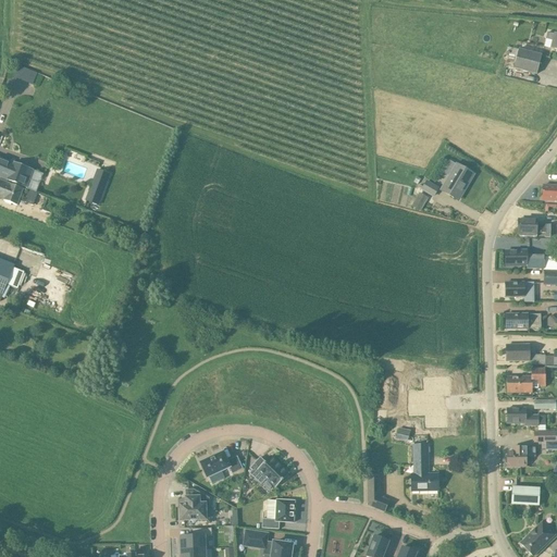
[(554,35),(547,33),(546,39),(553,41),(551,49),(556,50),(556,34),(555,34),(554,35)]
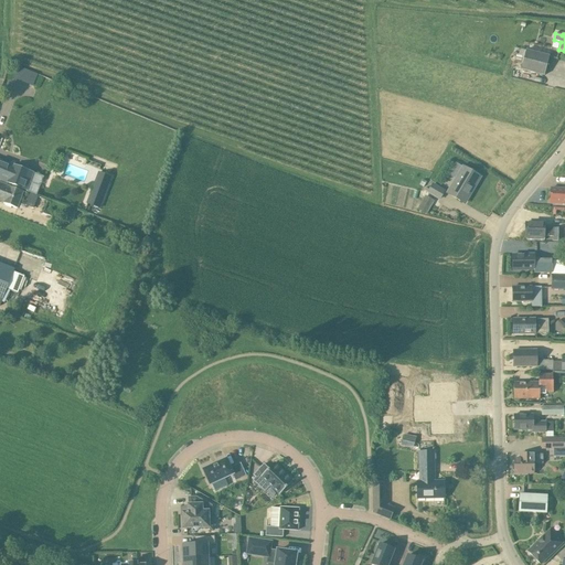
[(516,49),(515,53),(518,53),(515,62),(522,64),(526,51),(516,49)]
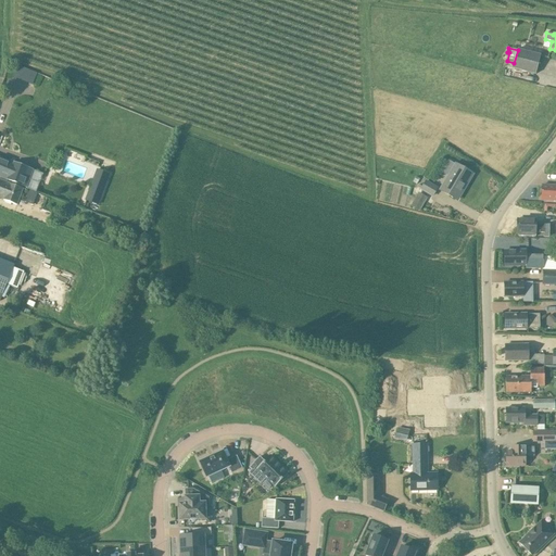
[(541,55),(518,49),(518,50),(514,63),(513,68),(535,75),(541,55)]
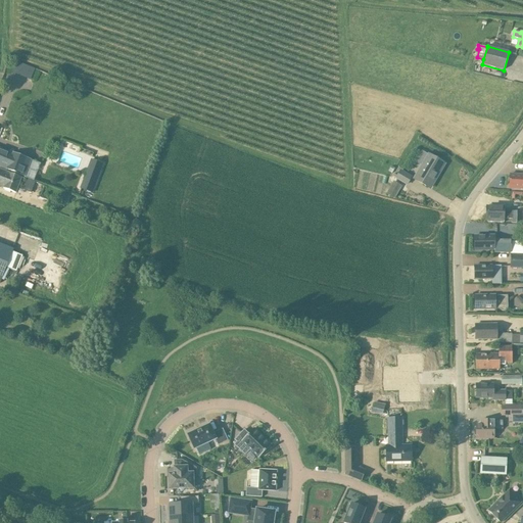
[(12,153),(0,148),(0,165),(6,169),(25,176),(31,160),(12,153)]
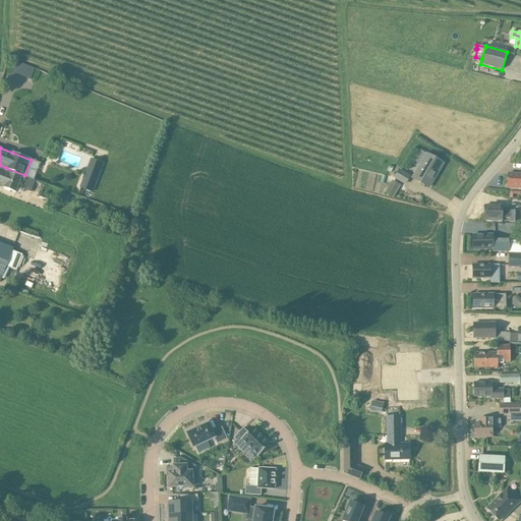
[(427,155),(422,153),(419,159),(423,161),(413,179),(428,187),(432,180),(431,179),(442,162),(427,155)]
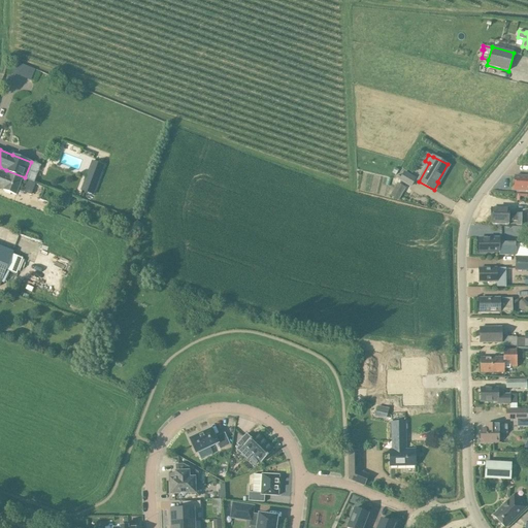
[(92,161),(80,191),(93,195),(104,166),(92,161)]
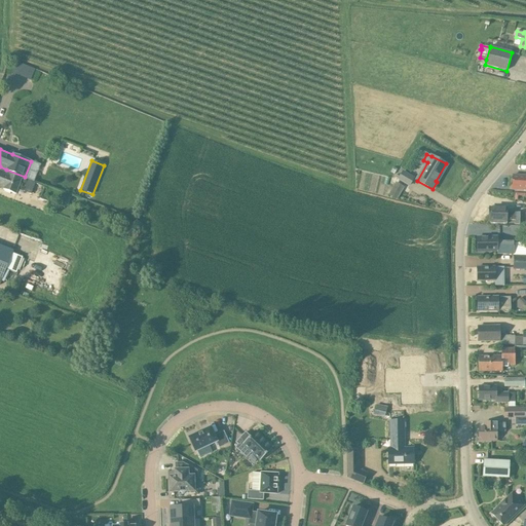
[(22,179),(0,171),(0,186),(4,188),(4,189),(15,194),(22,179)]
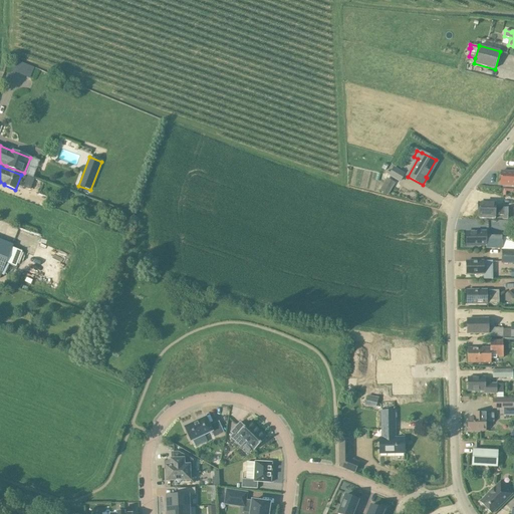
[(406,174),(394,167),(389,176),(401,183),(406,174)]
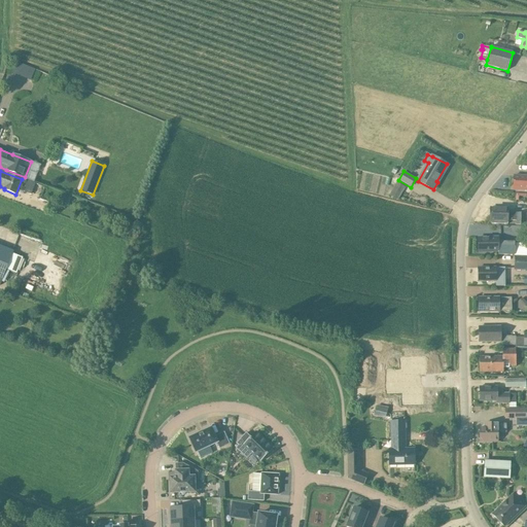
[(526,176),(514,176),(513,189),(526,190),(526,176)]
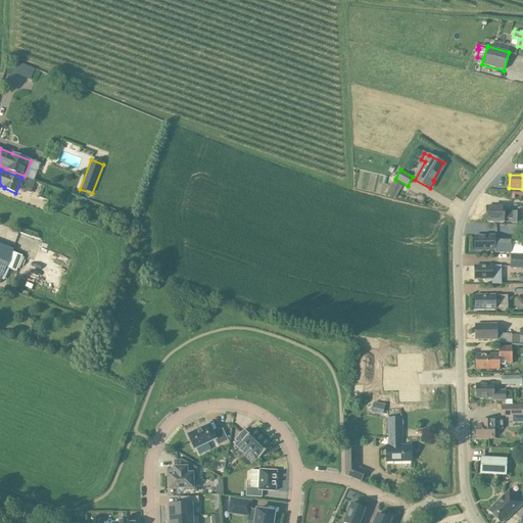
[(28,180),(24,190),(31,193),(35,183),(28,180)]
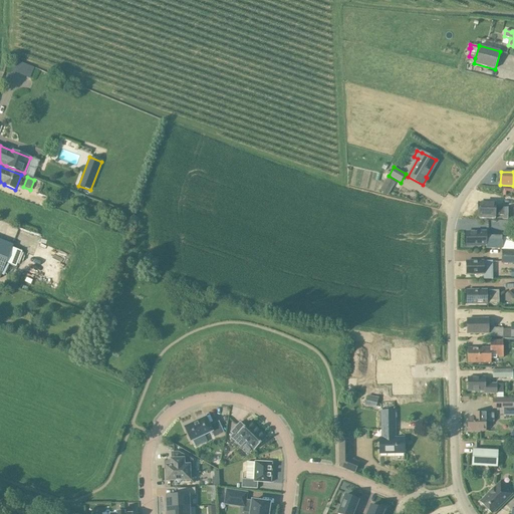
[(396,183),(387,178),(379,191),(389,196),(396,183)]
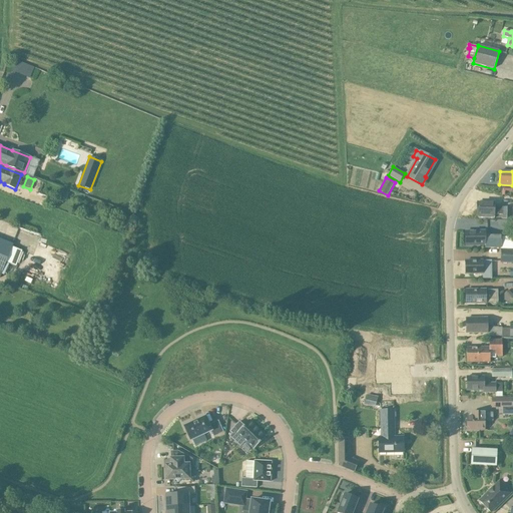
[(62,189),(59,197),(66,200),(69,192),(62,189)]
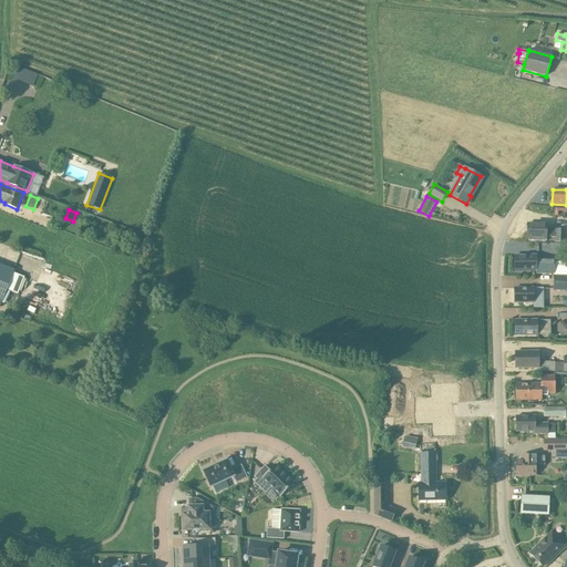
[(556,243),(556,244),(564,244),(564,243),(566,243),(566,232),(566,229),(555,229),(555,228),(546,228),(547,225),(527,224),(527,238),(546,239),(546,237),(554,238),(554,243),(556,243)]
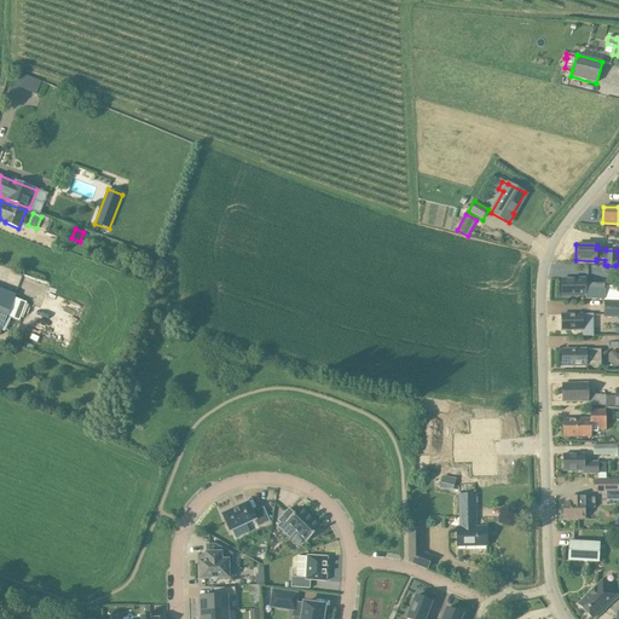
[(585,279),(561,279),(561,296),(586,295),(586,300),(605,300),(605,285),(605,282),(585,282),(585,279)]
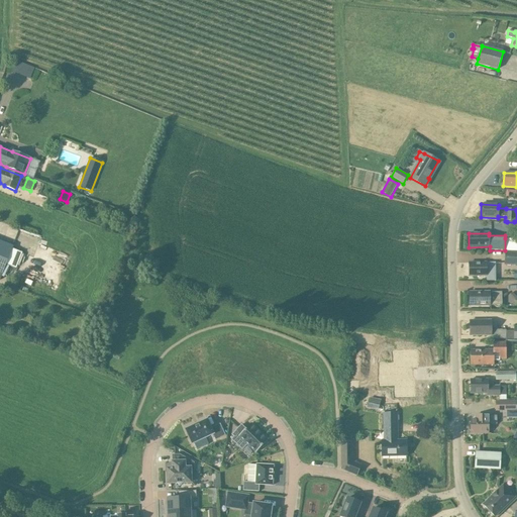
[(0,280),(1,281),(7,265),(16,269),(22,253),(13,249),(14,246),(0,240),(0,280)]
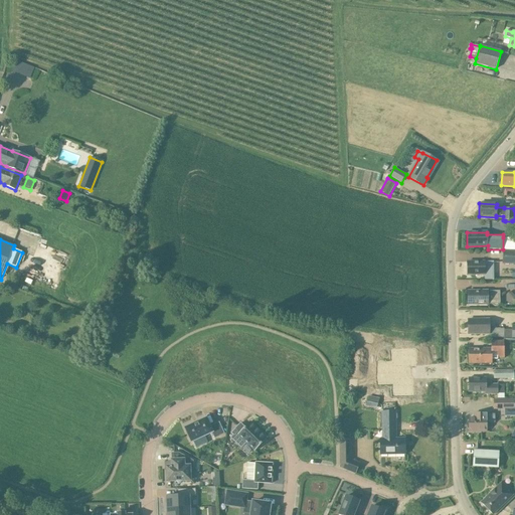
[(514,250),(503,250),(502,265),(514,264),(514,250)]
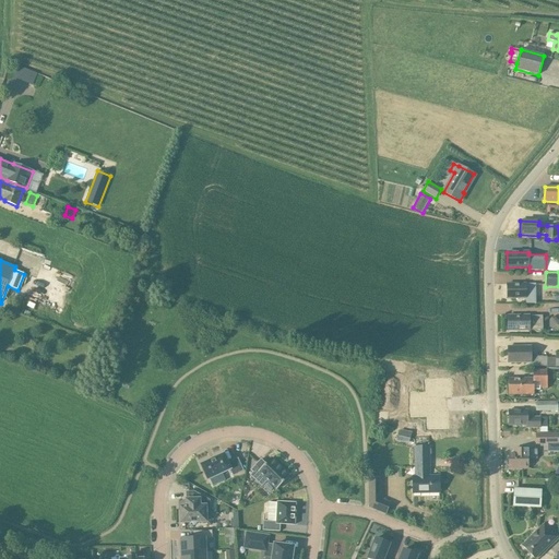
[(526,298),(526,304),(536,304),(536,296),(539,296),(539,284),(508,284),(508,298),(526,298)]
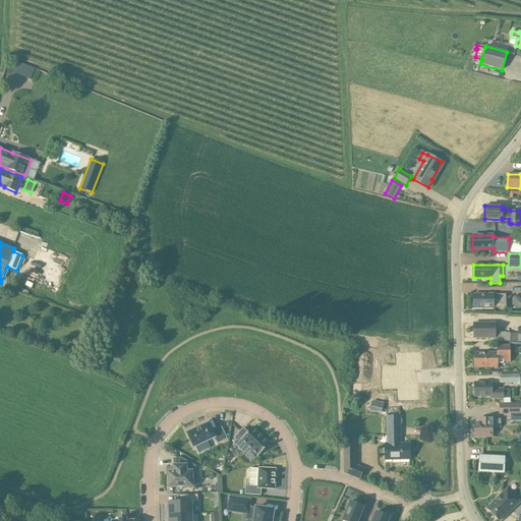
[(506,294),(473,295),(473,308),(506,308),(506,294)]
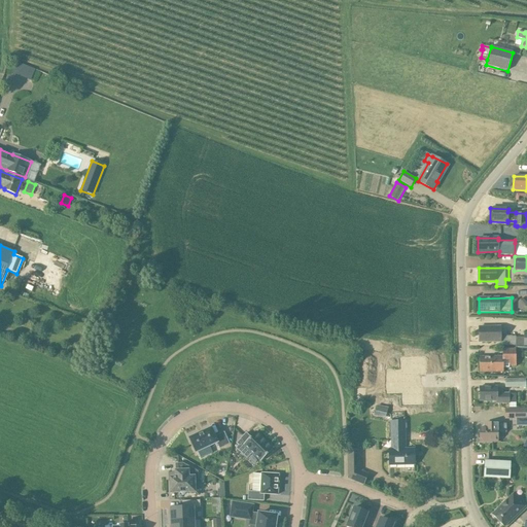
[(500,327),(479,327),(480,342),(500,342),(500,346),(516,345),(516,337),(516,336),(500,336),(500,327)]
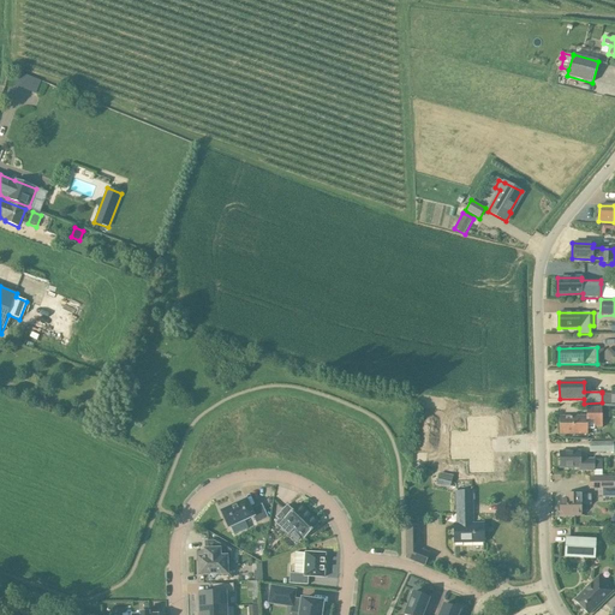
[(602,428),(602,407),(587,407),(587,417),(560,417),(560,434),(587,434),(587,429),(595,429),(595,428),(602,428)]
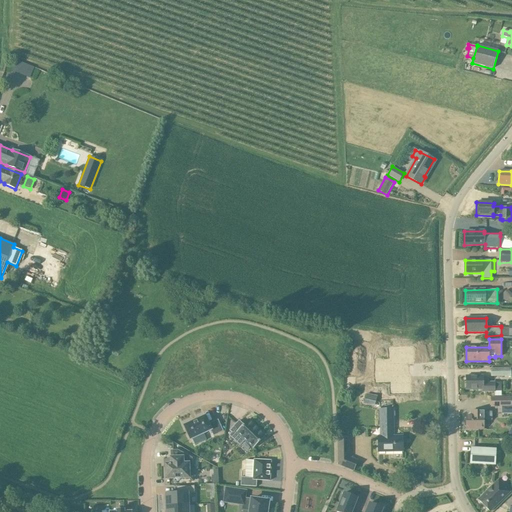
[(390,361),(376,361),(376,371),(404,370),(404,364),(412,364),(412,348),(390,349),(390,361)]
